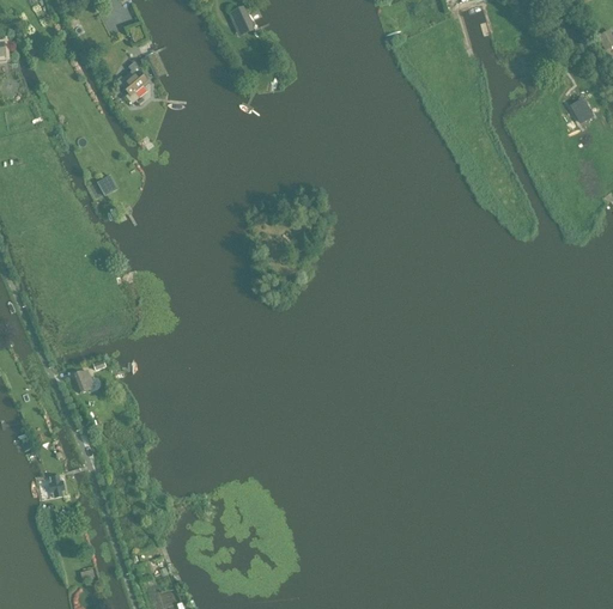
[(241,13),(240,8),(231,12),(238,28),(250,22),(246,11),(241,13)]
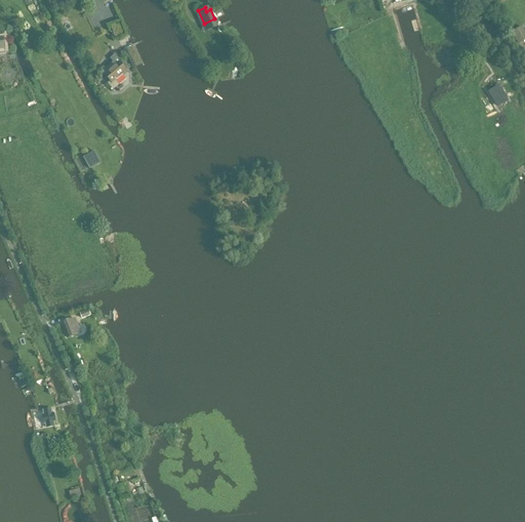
[(116,36),(124,32),(120,22),(111,26),(116,36)]
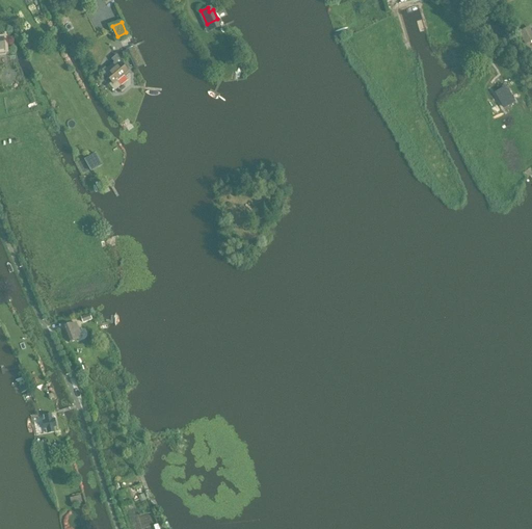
[(519,30),(525,42),(531,37),(531,31),(529,25),(519,30)]
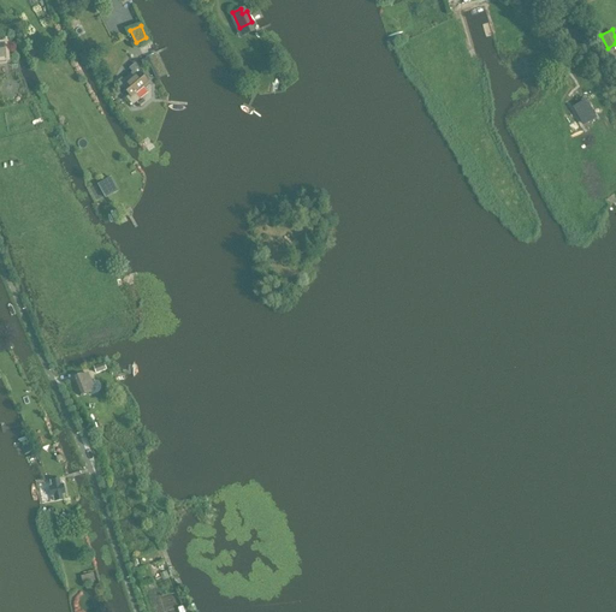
[(158,76),(166,72),(157,51),(148,54),(158,76)]
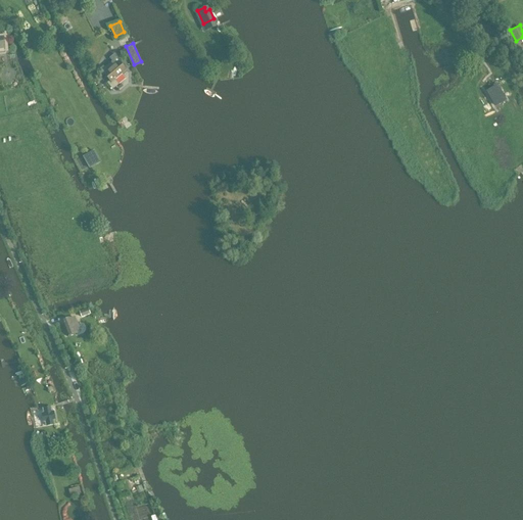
[(111,81),(126,68),(120,60),(121,59),(115,52),(110,56),(112,59),(101,71),(103,74),(104,73),(111,81)]
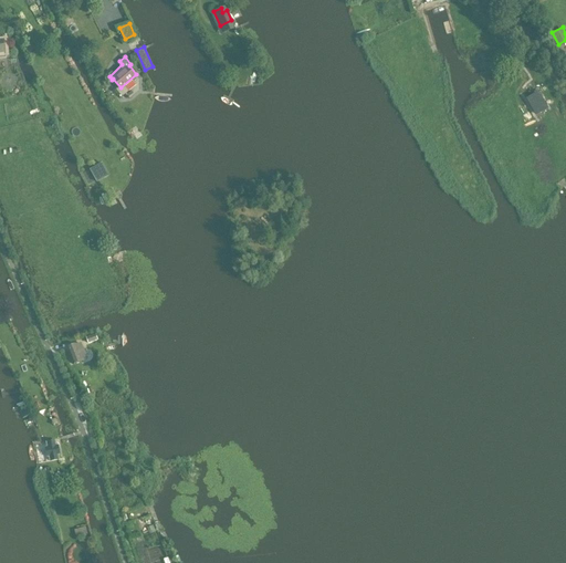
[(537,86),(534,89),(535,91),(526,95),(536,113),(548,105),(537,86)]
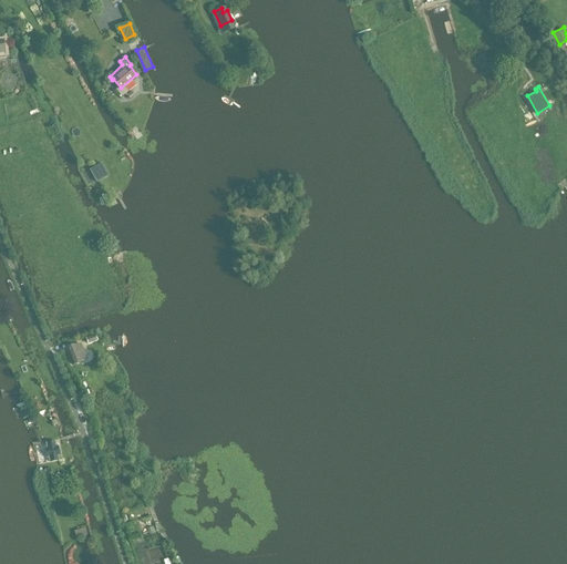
[(110,174),(103,161),(90,168),(96,181),(110,174)]
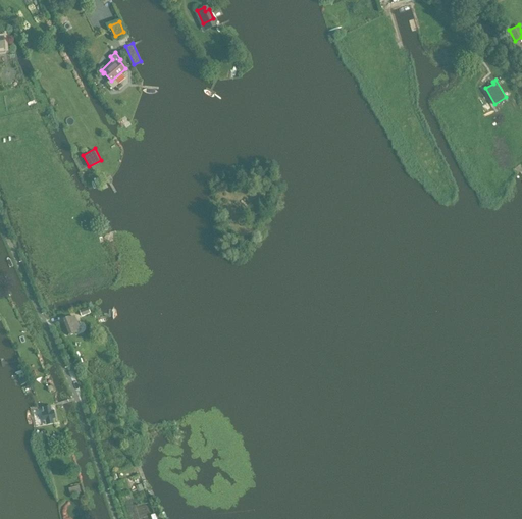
[(70,318),(70,316),(62,318),(68,334),(75,331),(75,330),(81,328),(75,316),(70,318)]
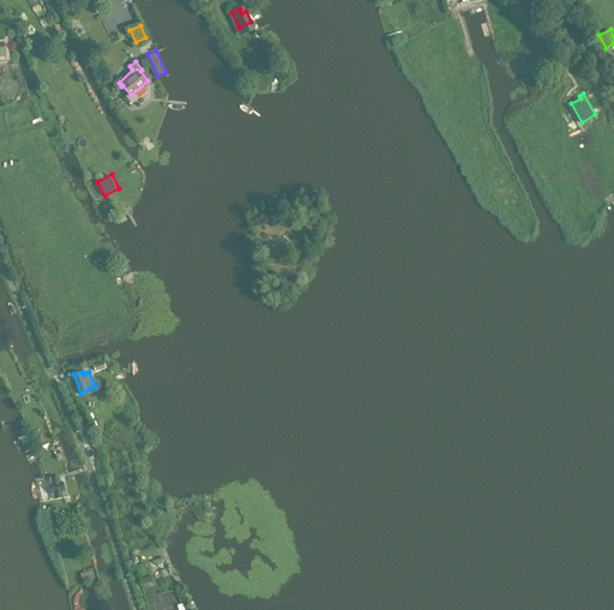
[(61,481),(60,475),(50,477),(52,482),(50,483),(52,491),(54,491),(54,497),(64,495),(64,490),(65,489),(64,481),(61,481)]
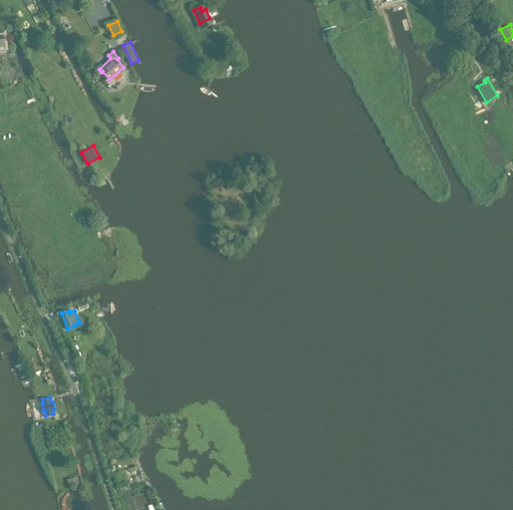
[(78,475),(68,478),(69,485),(79,482),(78,475)]
